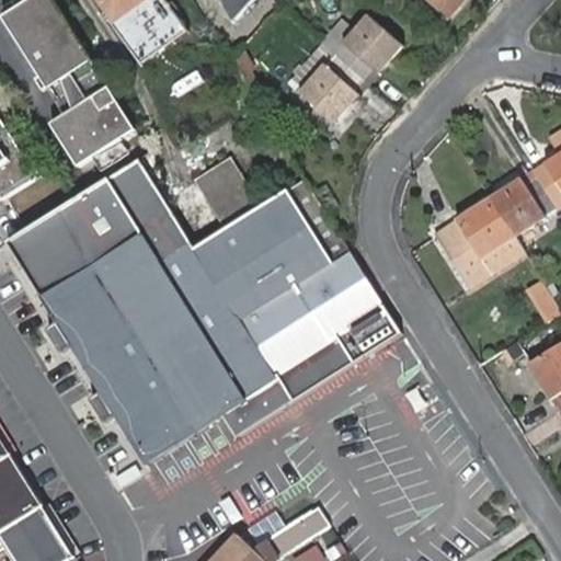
[(114,106),(117,104),(52,0),(33,0),(2,20),(18,44),(15,54),(25,57),(39,79),(44,78),(48,87),(45,89),(64,117),(50,126),(77,169),(130,134),(114,106)]
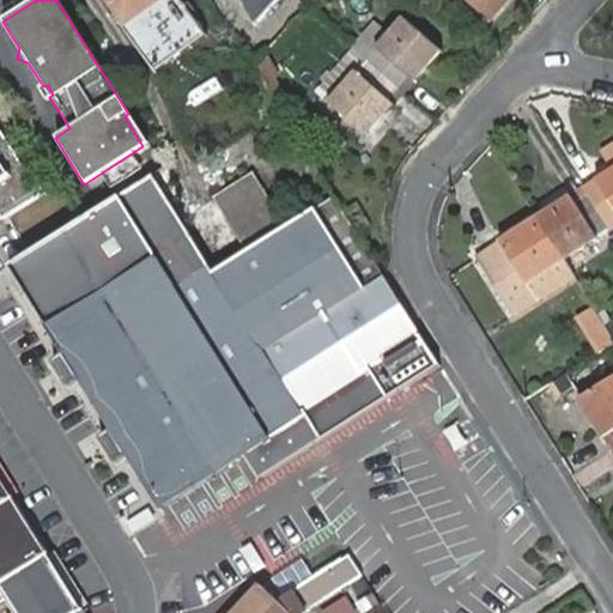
[(114,0),(127,18),(121,23),(156,70),(207,31),(184,0),(114,0)]
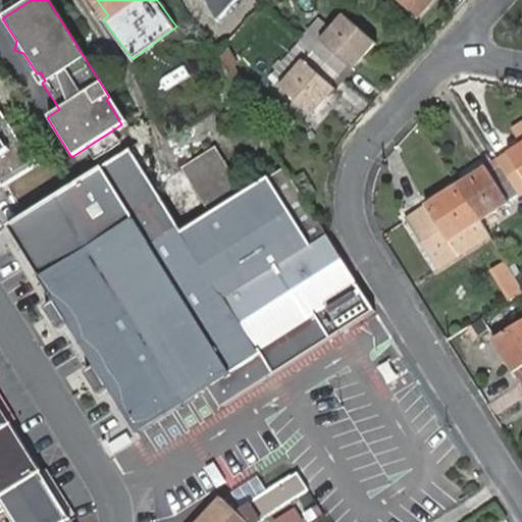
[(204,0),(218,22),(239,0),(204,0)]
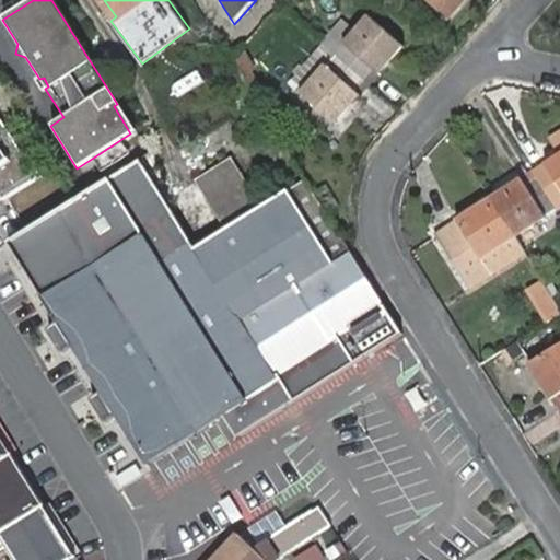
[(343,41),(347,44),(371,16),(368,13),(343,41)]
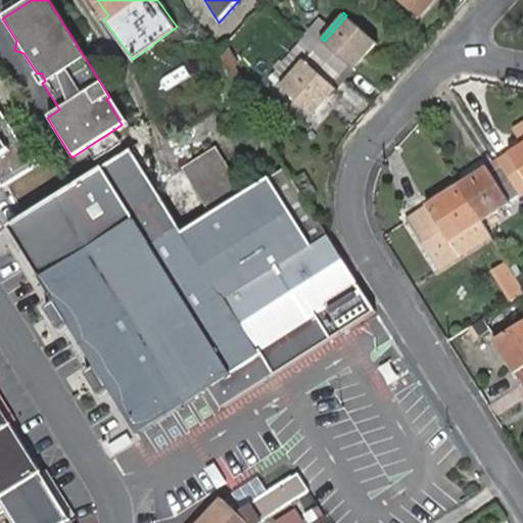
[(324,41),(314,52),(338,74),(348,63),(349,64),(359,55),(362,56),(375,41),(346,15),(324,41)]
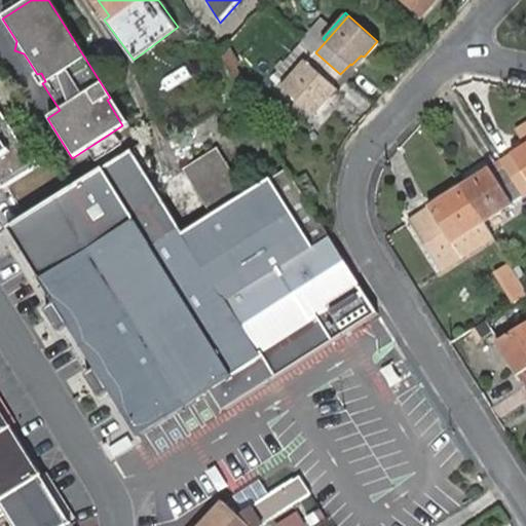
[(361,55),(351,65),(357,70),(380,44),(377,41),(364,57),(361,55)]
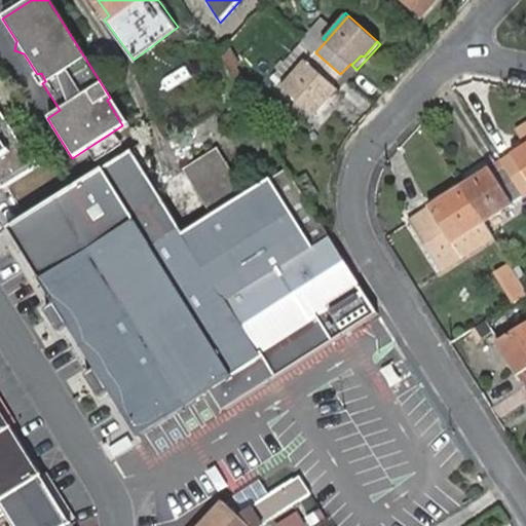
[(229,47),(217,55),(239,88),(252,80),(229,47)]
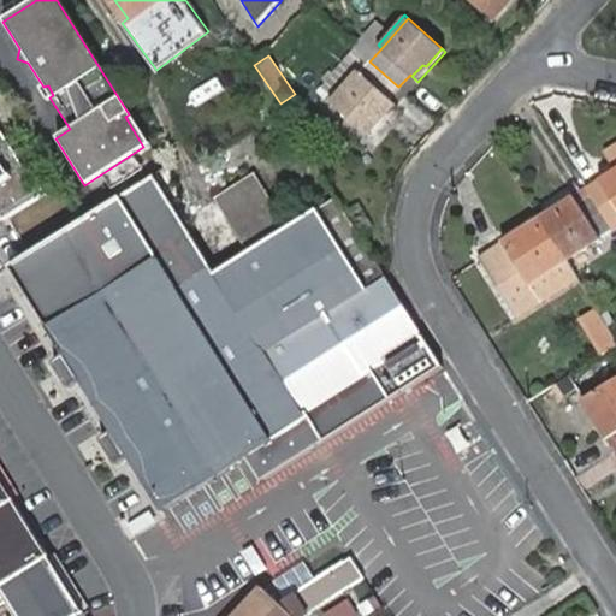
[(398,87),(369,61),(359,73),(333,104),(366,134),(381,117),(379,114),(391,100),(389,98),(398,87)]
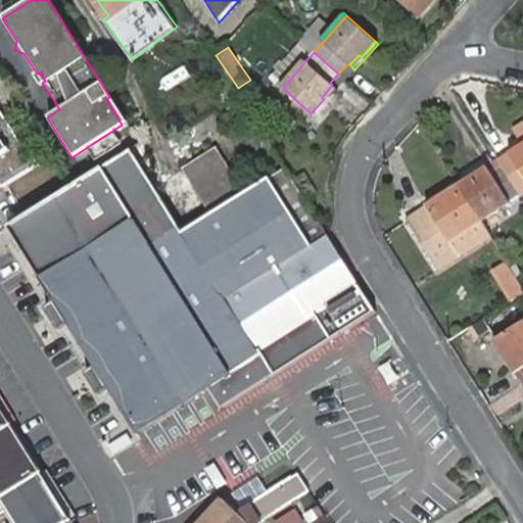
[(283,88),(304,62),(301,59),(280,85),(283,88)]
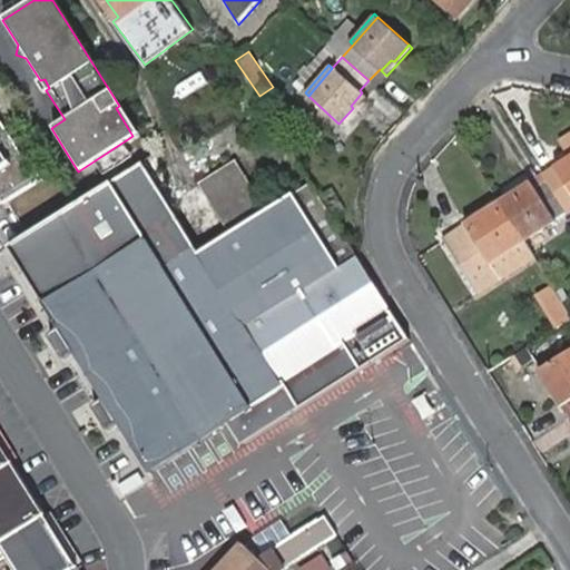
[(367,98),(362,92),(351,106),(353,108),(338,124),(342,127),(367,98)]
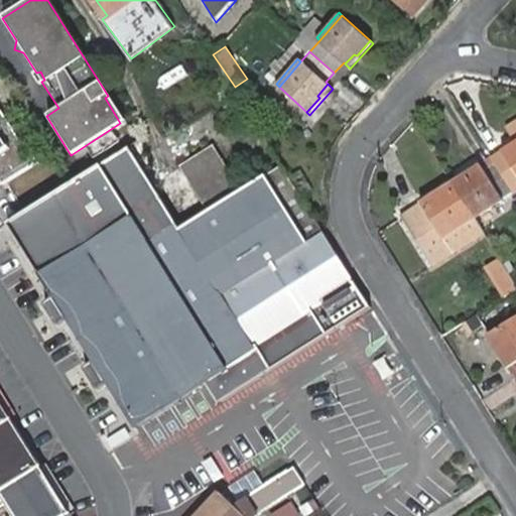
[(0,157),(3,156),(17,179),(39,166),(25,142),(21,144),(0,109),(0,157)]
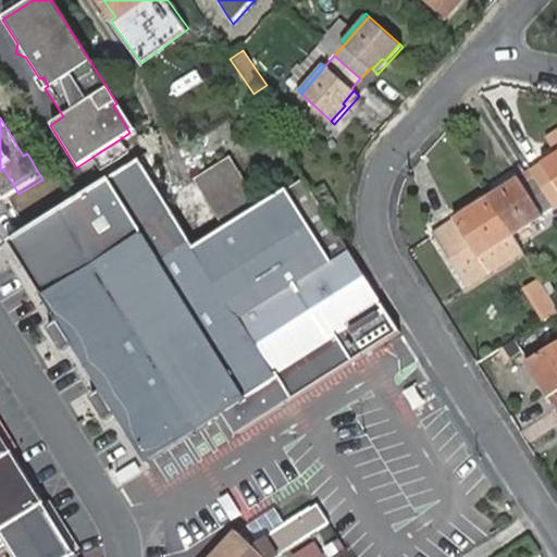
[(556,151),(544,161),(548,166),(556,160),(556,151)]
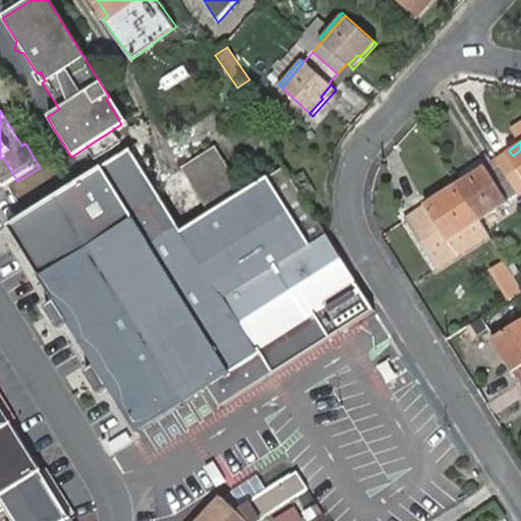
[(209,212),(244,189),(217,143),(180,165),(209,212)]
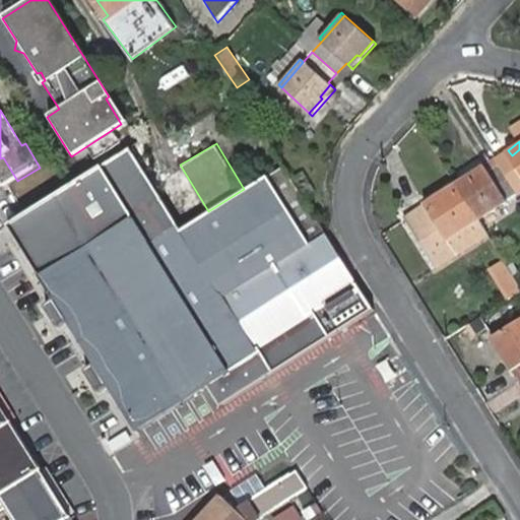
[(146,179),(128,148),(86,175),(105,205),(146,179)]
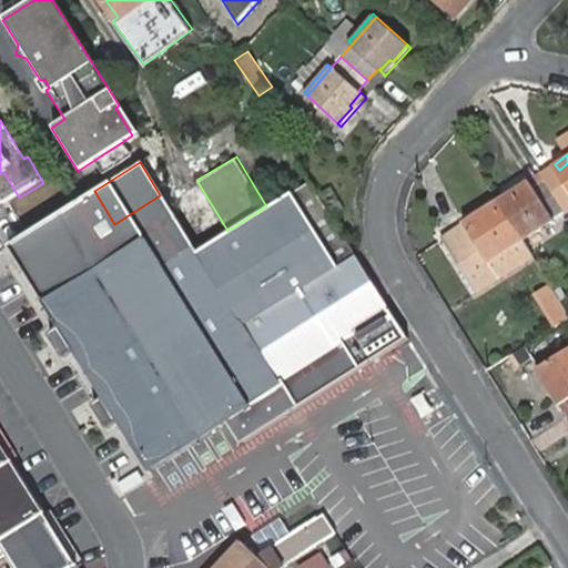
[(560,172),(548,180),(567,209),(567,163),(559,170),(560,172)]
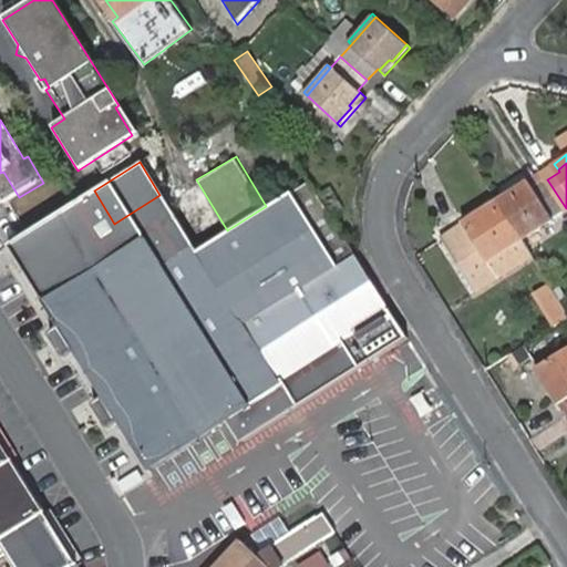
[(329,209),(309,178),(290,191),(336,265),(356,253),(329,209)]
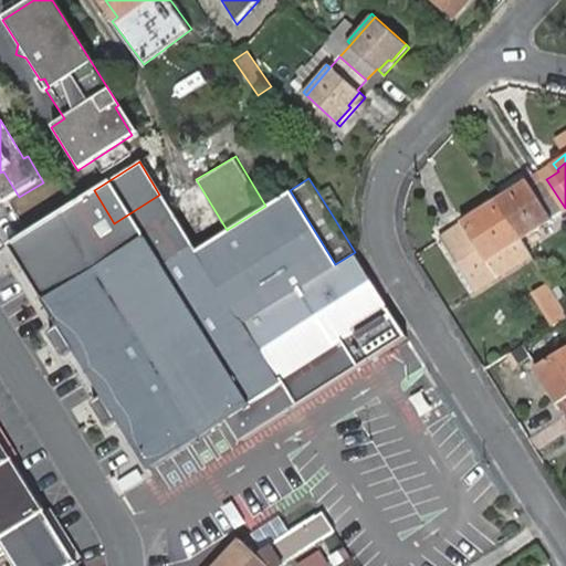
[(530,178),(499,197),(500,201),(517,189),(520,192),(533,184),(530,178)]
